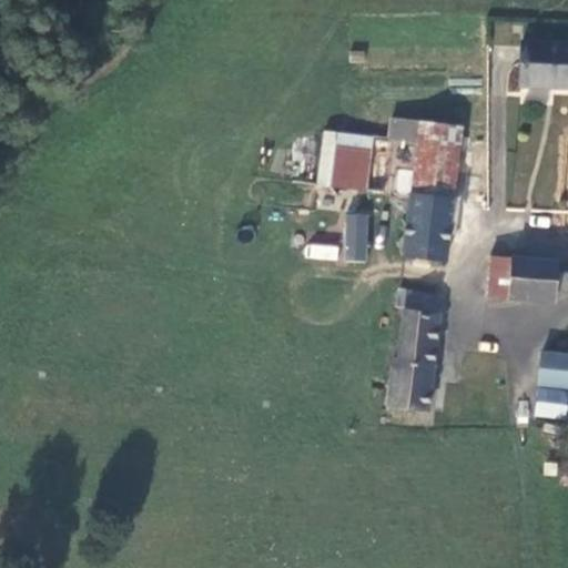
[(567,46),(523,46),(521,90),(567,91),(567,46)]
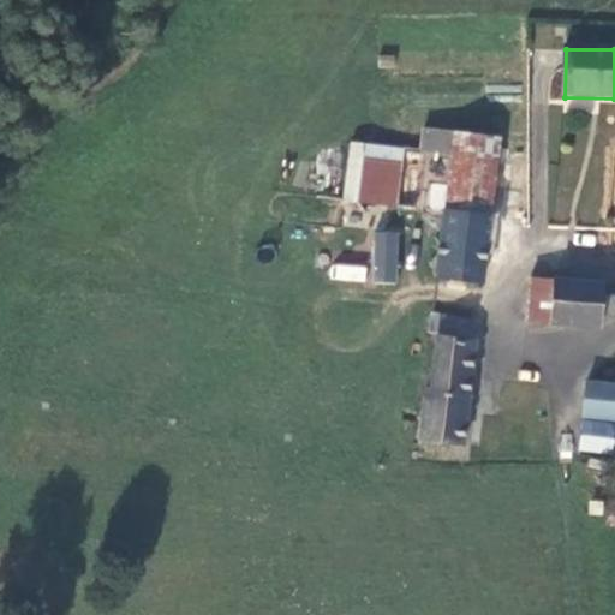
[(421,153),(352,144),(345,201),(443,214),(443,210),(452,212),(461,135),(424,129),(421,153)]
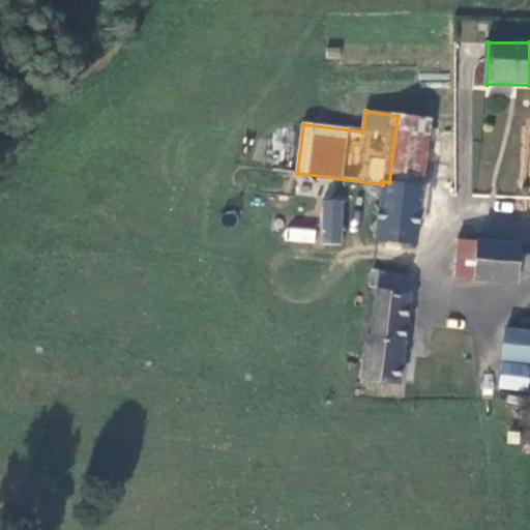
[(422,186),(432,119),(398,116),(389,182),(422,186)]
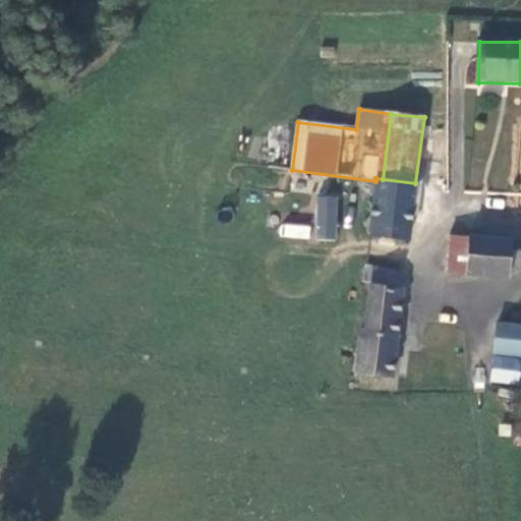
[(375,181),(368,236),(410,242),(415,183),(383,179),(375,178),(375,181)]
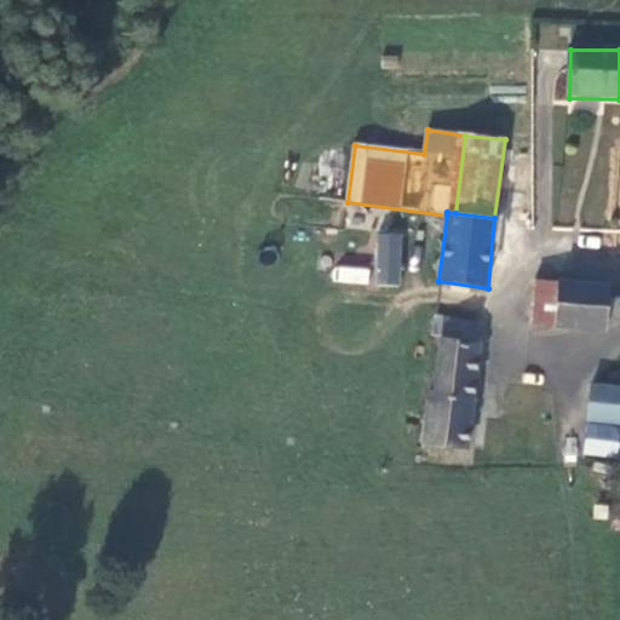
[(401,286),(402,234),(377,233),(374,286),(401,286)]
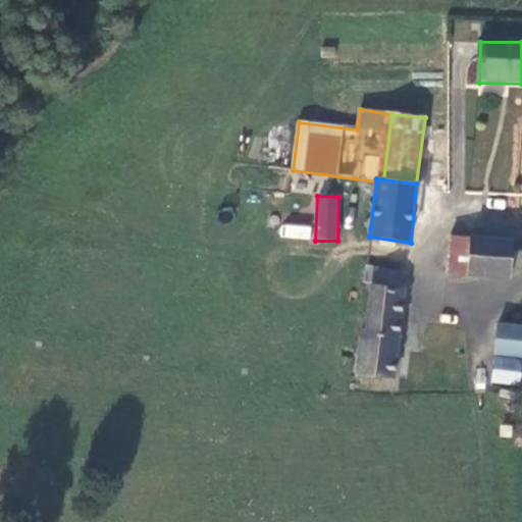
[(279,239),(311,239),(311,224),(280,223),(279,239)]
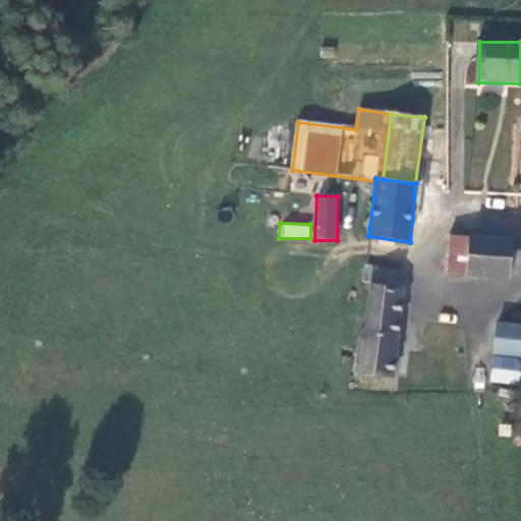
[(467,277),(469,237),(450,236),(446,275),(467,277)]
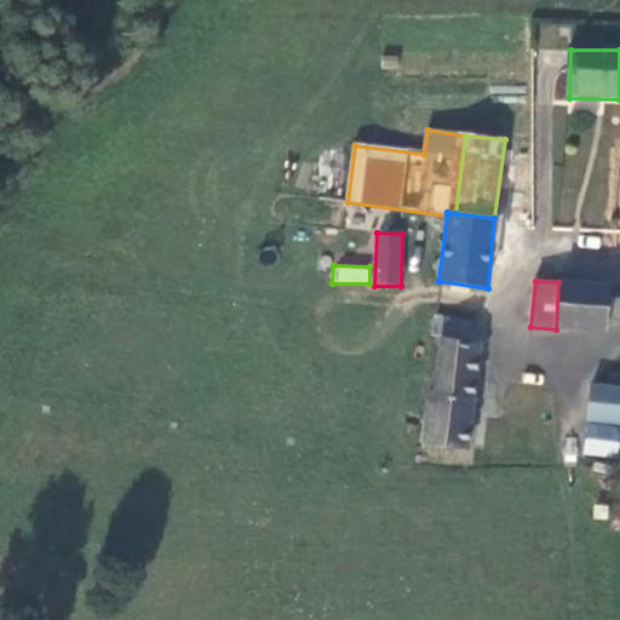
[(610,287),(558,282),(556,329),(606,334),(607,320),(619,321),(619,299),(609,299),(610,287)]
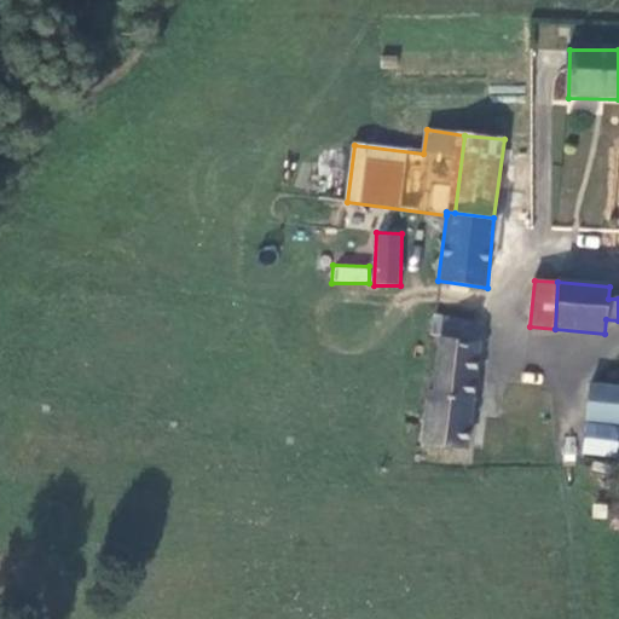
[(482,325),(433,316),(431,334),(440,335),(434,395),(426,392),(420,445),(467,450),(482,325)]
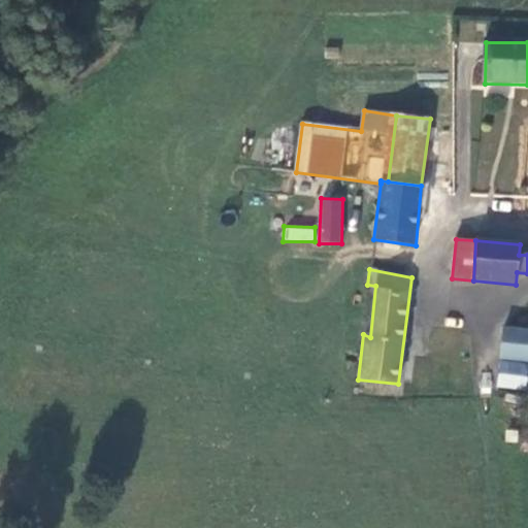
[(527,361),(527,331),(504,328),(500,359),(527,361)]
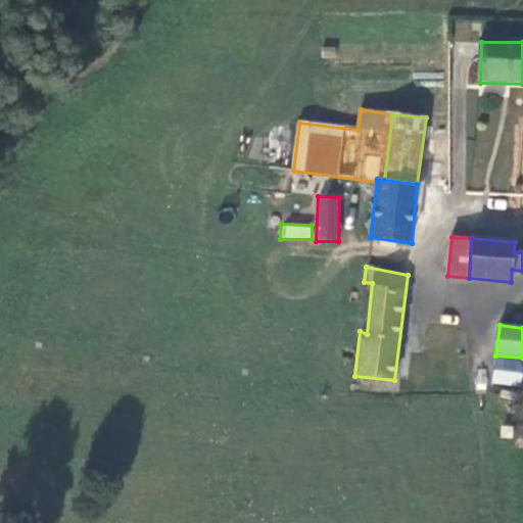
[(494,385),(522,388),(522,367),(522,365),(495,363),(494,385)]
